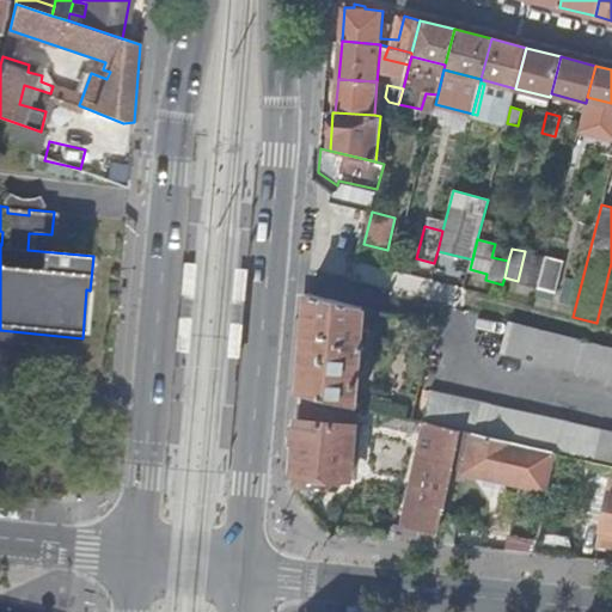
[(525,251),(518,281),(536,286),(543,256),(525,251)]
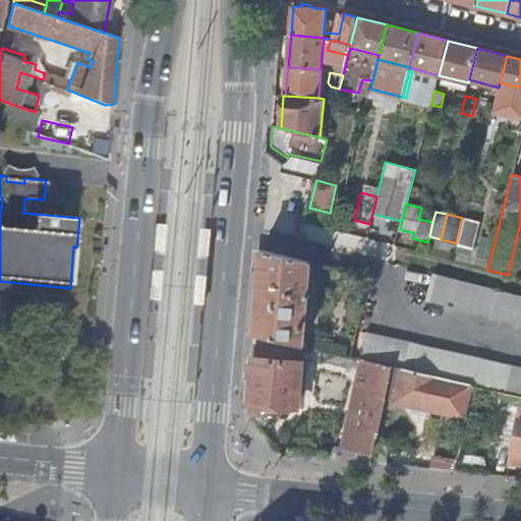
[(480,221),(465,217),(458,243),(473,247),(480,221)]
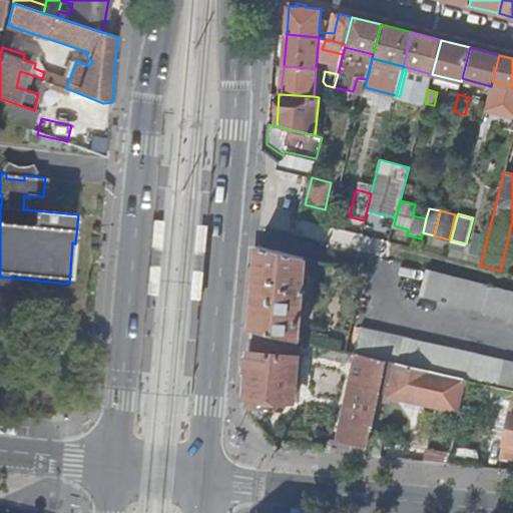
[(208,222),(196,221),(189,297),(201,298),(208,222)]
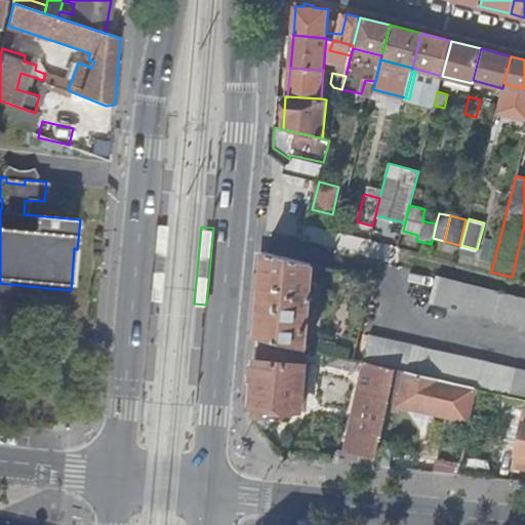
[(324,284),(327,267),(265,251),(257,336),(335,355),(336,344),(320,339),(319,342),(306,339),(312,280),(324,284)]
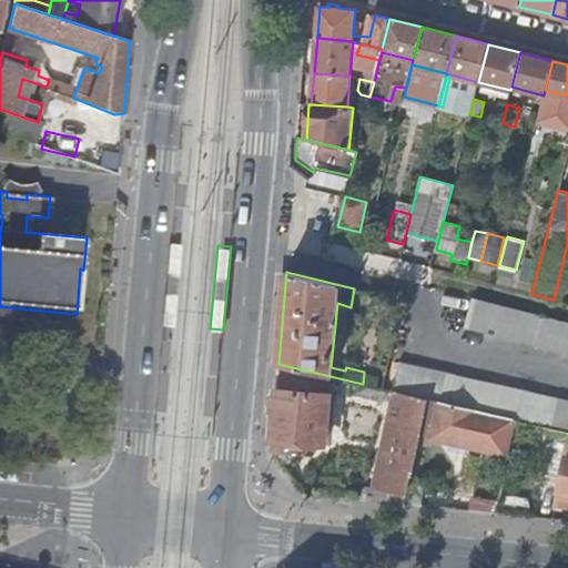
[(567,353),(567,322),(472,297),(464,325),(567,353)]
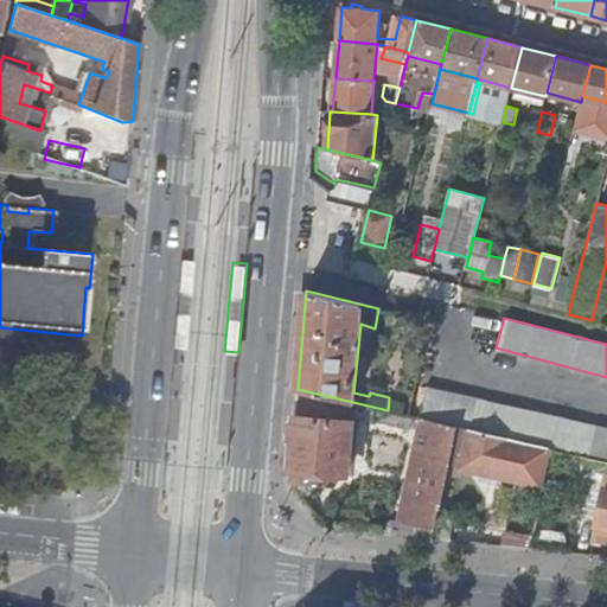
[(0,327),(0,337),(33,342),(34,331),(0,327)]
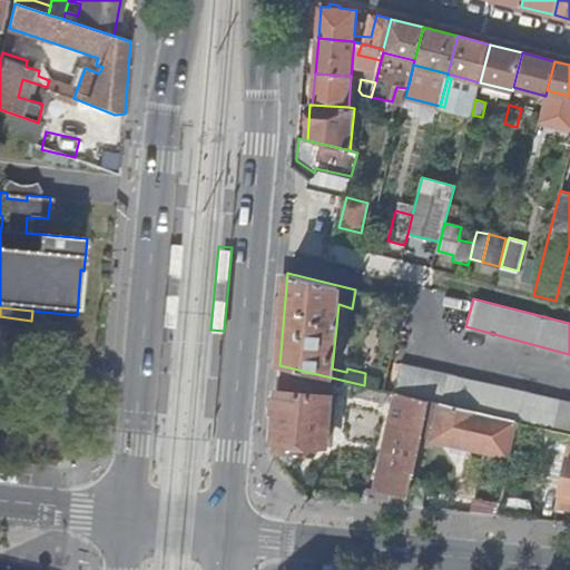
[(498,416),(519,421),(569,433),(569,402),(400,362),(393,392),(397,393),(430,401),(440,403),(498,416)]
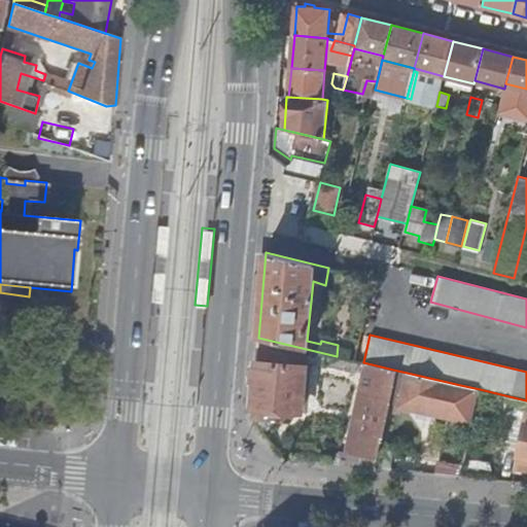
[(252,408),(284,410),(302,412),(306,365),(256,361),(252,408)]
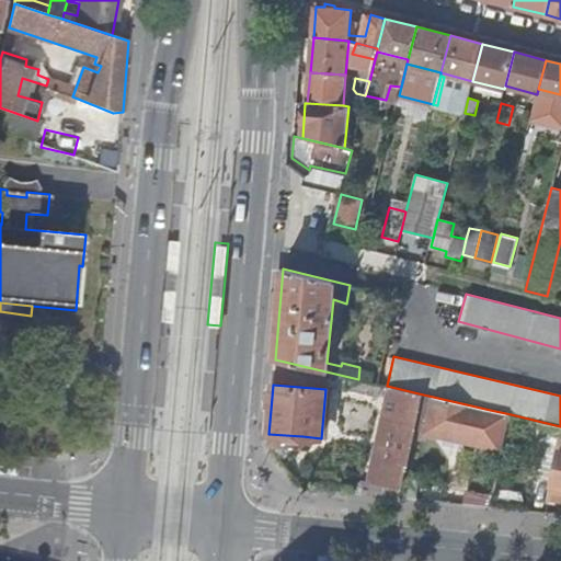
[(374,478),(403,485),(423,395),(391,387),(371,477),(374,478)]
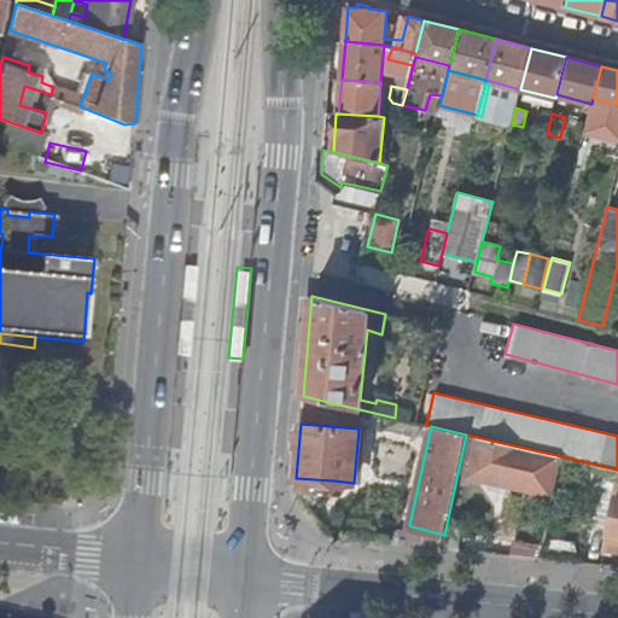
[(532,484),(540,452),(477,437),(472,461),(511,470),(509,479),(532,484)]
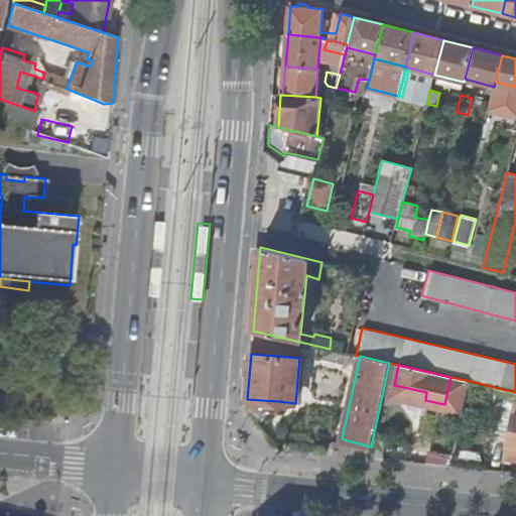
[(392,392),(425,400),(426,392),(394,385),(392,392)]
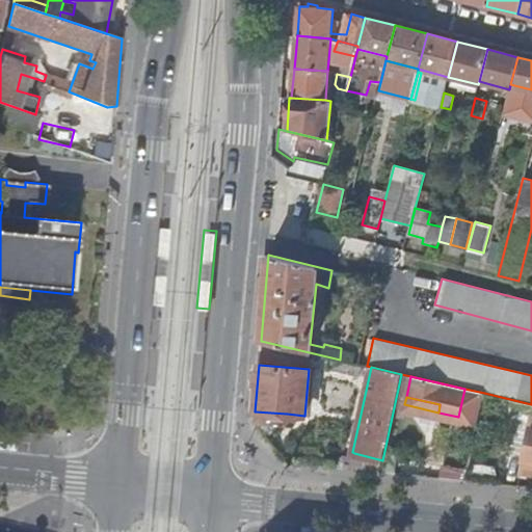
[(255,411),(254,420),(273,422),(273,423),(286,423),(287,414),(255,411)]
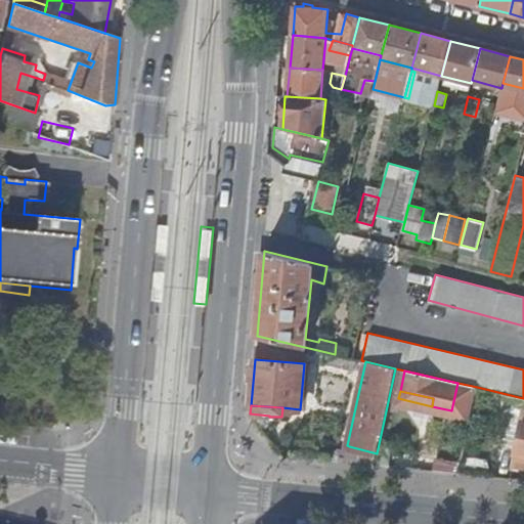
[(523,420),(513,466),(523,469),(523,420)]
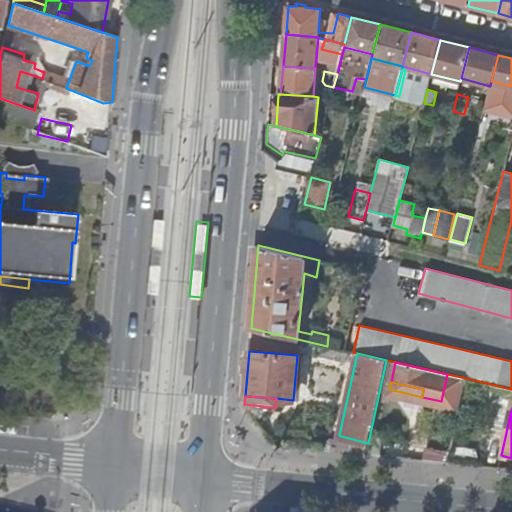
[(337,451),(365,454),(368,443),(341,436),(337,451)]
